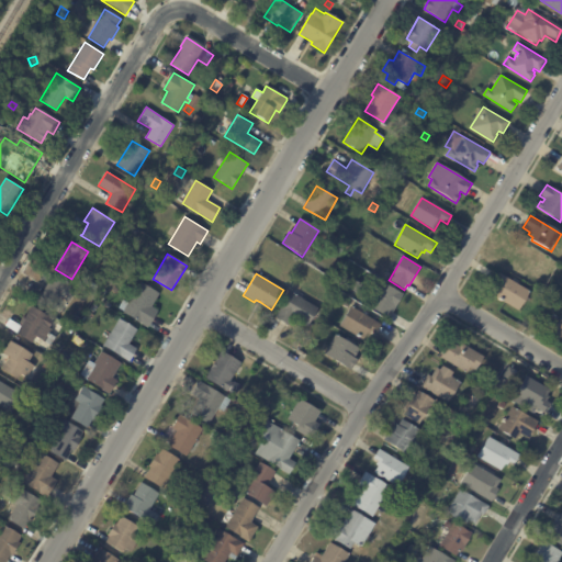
[(495,295),(498,291),(496,290),(498,285),(494,283),(499,273),(530,292),(518,311),(494,296),(495,295)]
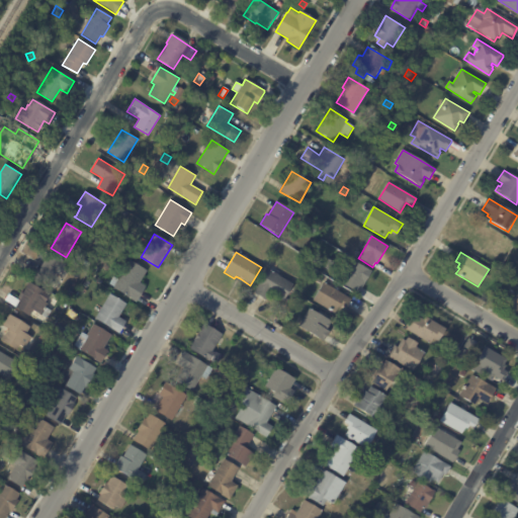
[(34,278),(50,253),(65,262),(50,287),(34,278)]
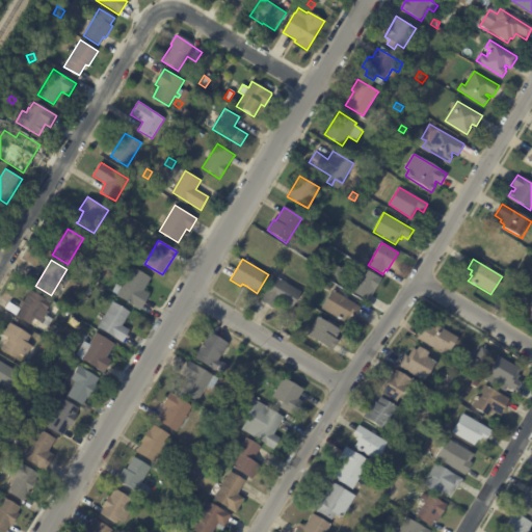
[(147,300),(140,311),(116,296),(116,295),(111,292),(116,284),(122,288),(134,268),(151,278),(143,291),(150,295),(147,300)]
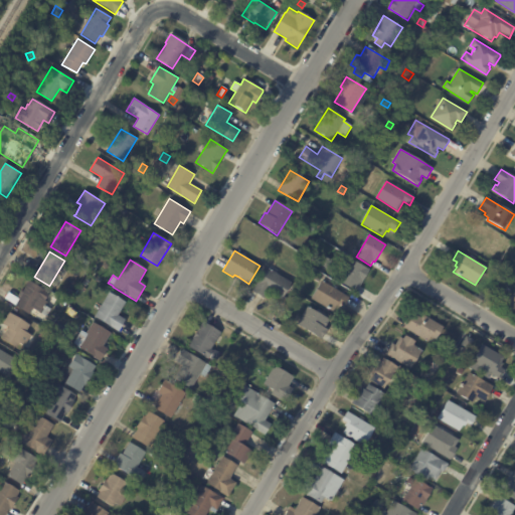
[(360,287),(358,286),(355,291),(340,282),(353,261),(369,271),(360,287)]
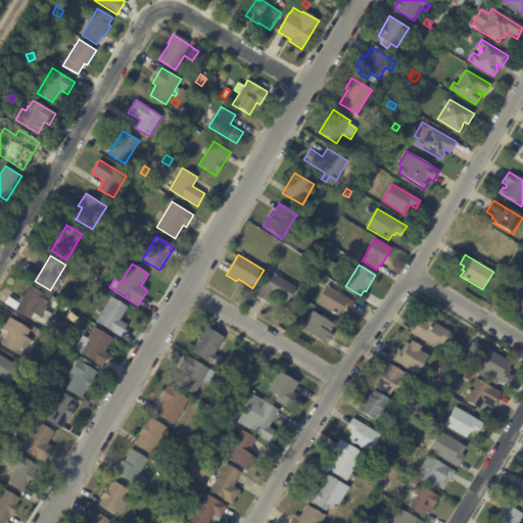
[(265,301),(255,296),(270,272),(296,287),(286,304),(272,296),(268,303),(265,301)]
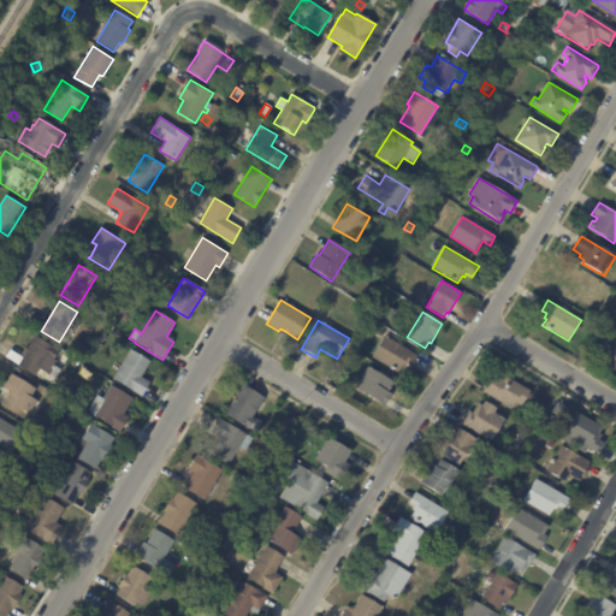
[(45,373),(40,369),(35,377),(18,366),(28,351),(25,350),(35,336),(64,354),(59,362),(58,361),(54,366),(61,371),(55,379),(45,373)]
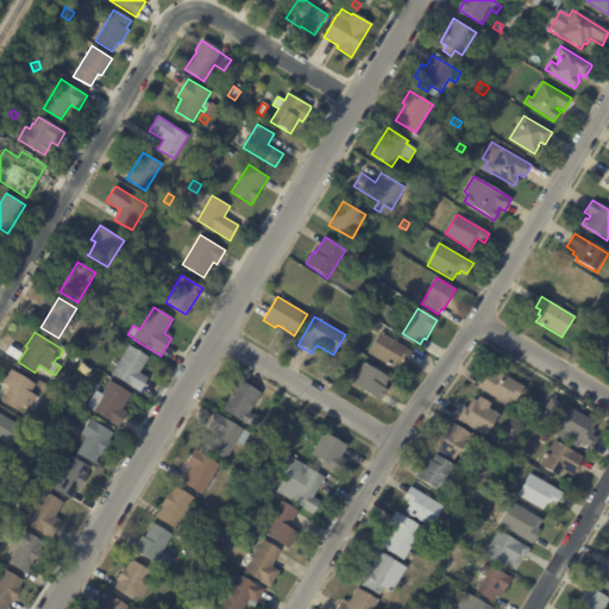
[(412,351),(413,352),(407,362),(403,359),(400,363),(399,362),(394,369),(368,353),(381,332),(412,351)]
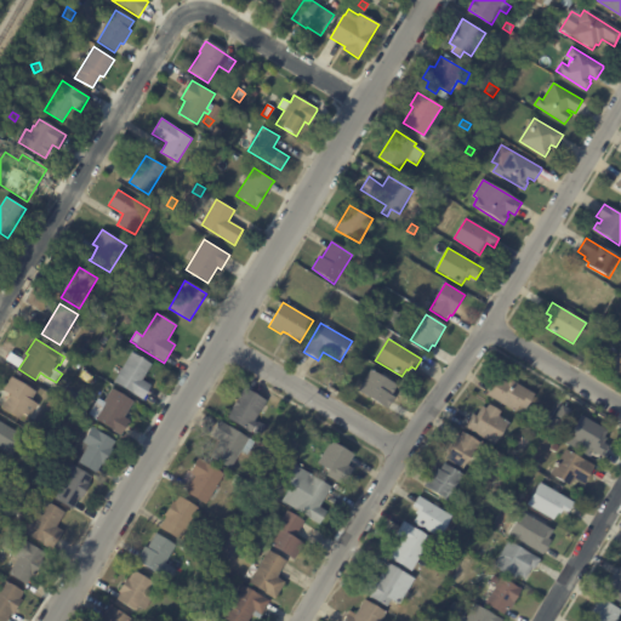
[(620,346),(609,366),(620,372),(620,346)]
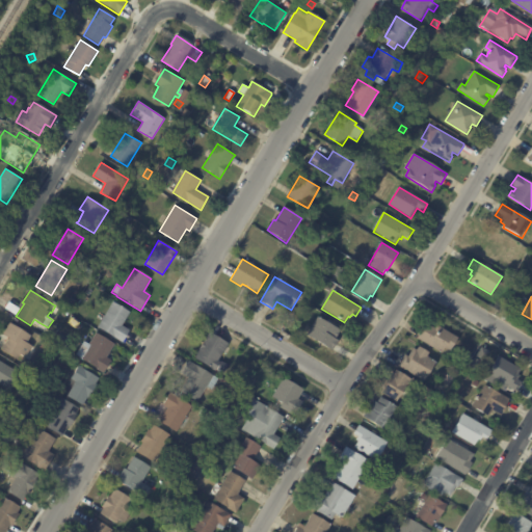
[(16,316),(0,306),(0,303),(3,299),(20,309),(16,316)]
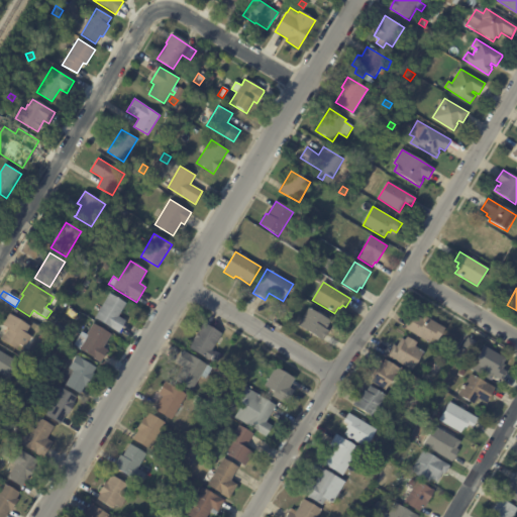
[(125,322),(122,327),(126,329),(123,335),(119,332),(118,333),(94,318),(98,311),(96,311),(95,311),(94,309),(94,307),(96,305),(98,305),(100,305),(101,307),(109,294),(126,304),(118,316),(126,321),(125,322)]
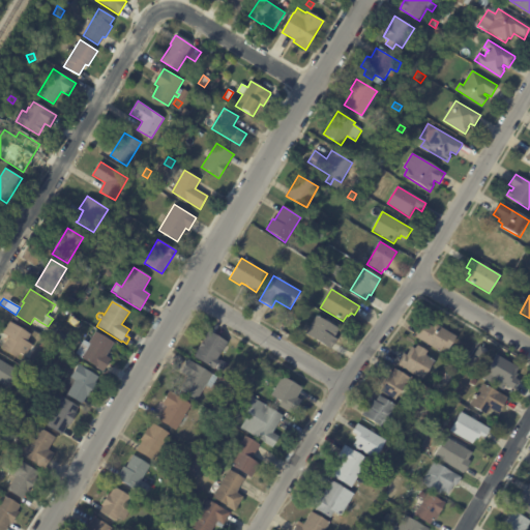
[(334,343),(331,349),(305,333),(317,316),(340,329),(334,337),(336,340),(334,343)]
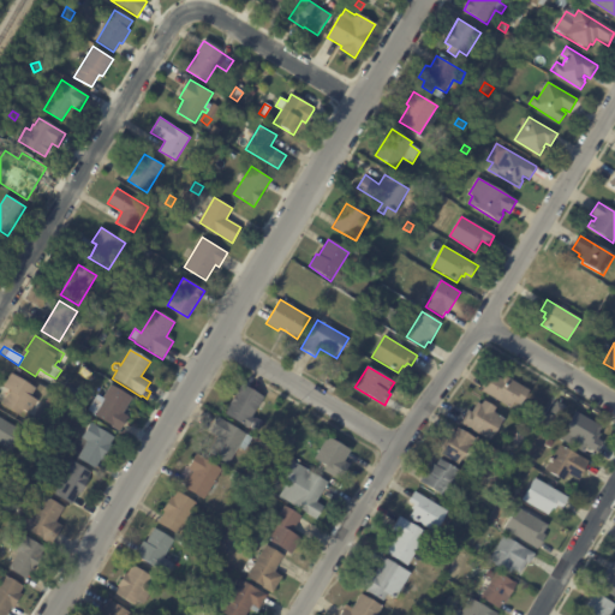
[(79,375),(84,368),(93,374),(88,381),(79,375)]
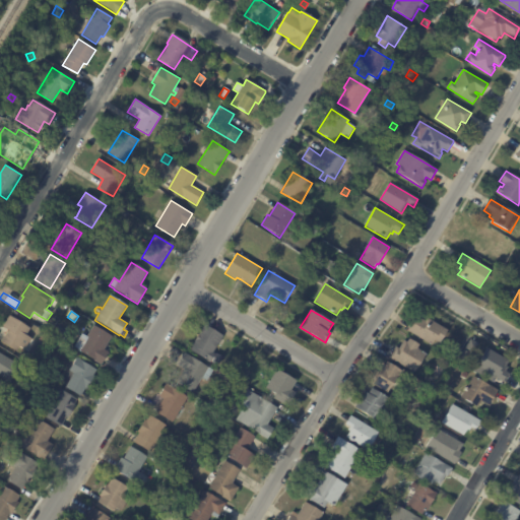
[(2,340),(8,331),(2,327),(9,316),(30,328),(26,335),(33,339),(29,343),(28,343),(24,350),(19,347),(17,351),(2,342),(2,340)]
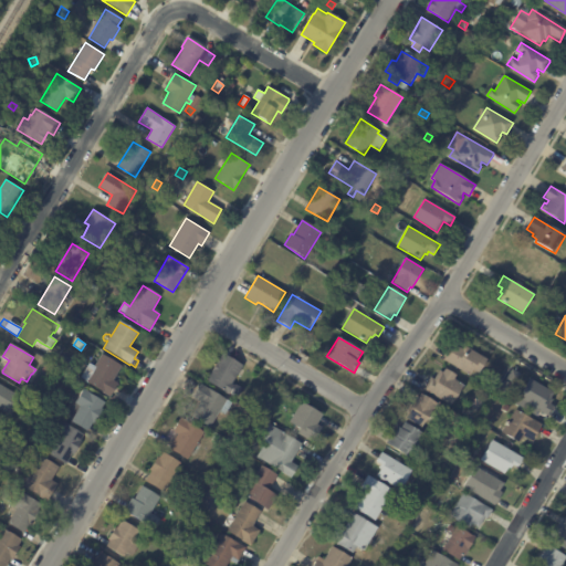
[(443,360),(453,344),(463,349),(465,346),(488,360),(480,374),(474,370),(470,376),(443,360)]
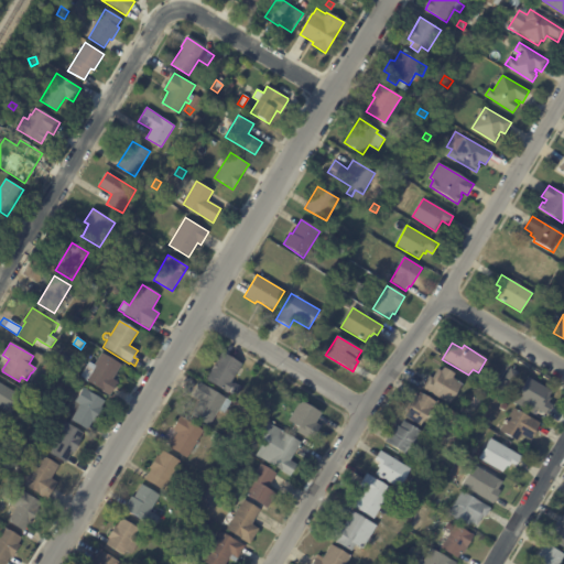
[(115,387),(110,396),(79,378),(88,362),(95,366),(101,353),(122,365),(114,380),(118,382),(115,387)]
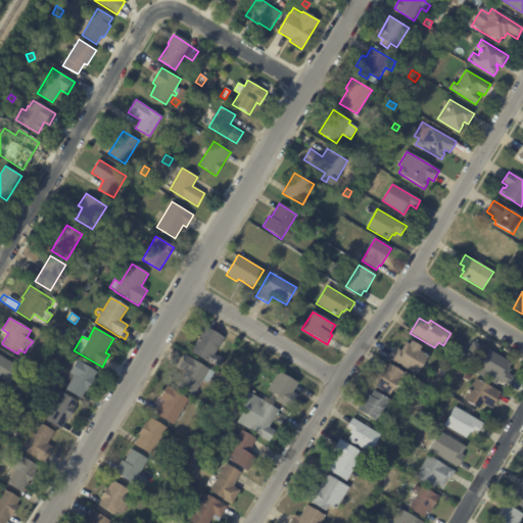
[(208,328),(225,338),(215,354),(224,361),(219,369),(211,364),(210,365),(190,351),(206,327),(208,328)]
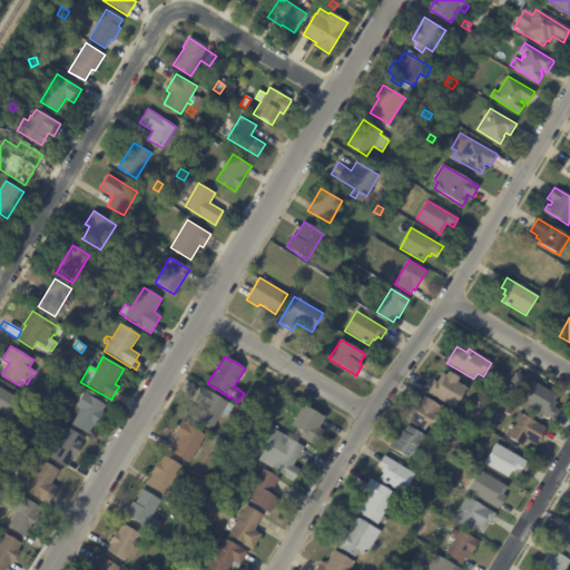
[(42,373),(48,365),(56,371),(50,379),(42,373)]
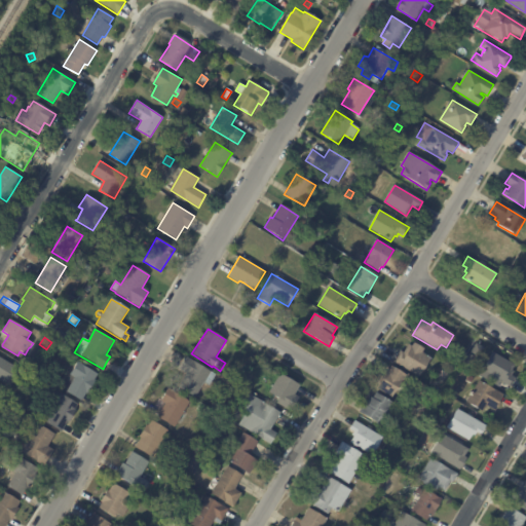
[(395,363),(401,351),(404,353),(409,344),(413,347),(415,343),(424,349),(422,353),(433,359),(420,378),(395,363)]
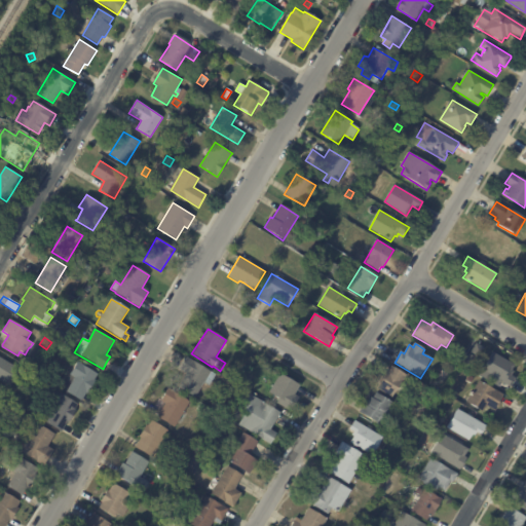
[(477,343),(484,348),(478,359),(470,353),(477,343)]
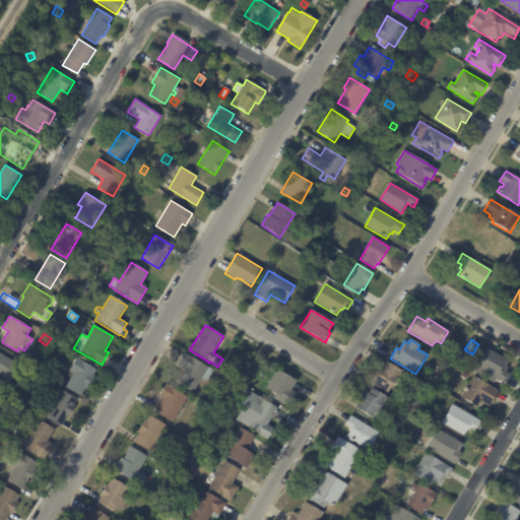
[(507,371),(506,372),(510,374),(505,383),(496,378),(493,382),(473,370),(486,347),(509,362),(506,366),(509,368),(507,371)]
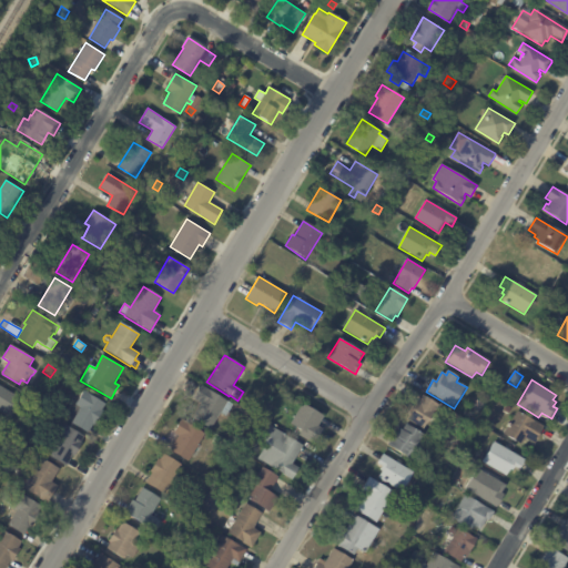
[(501,389),(505,384),(514,391),(510,395),(501,389)]
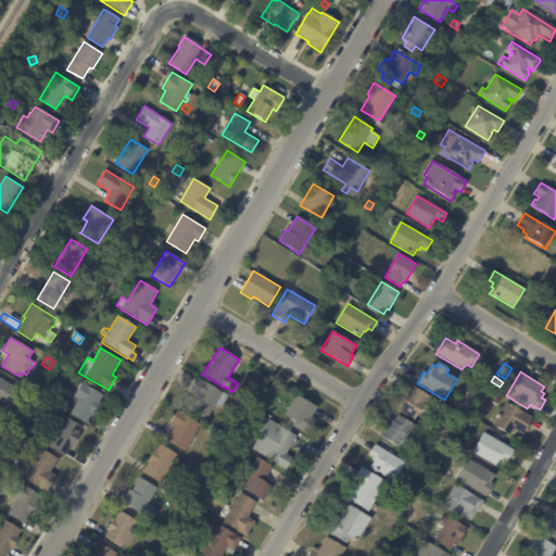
[(0,402),(0,378),(21,391),(11,408),(0,402)]
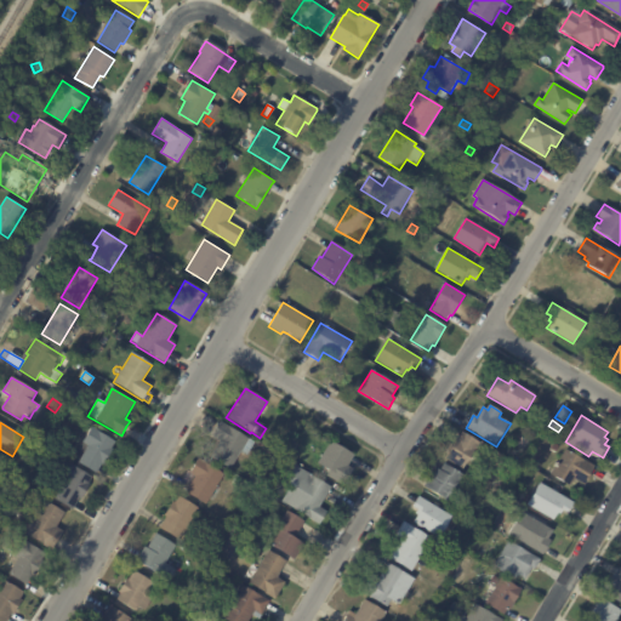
[(211,437),(220,422),(249,439),(231,469),(210,457),(220,442),(211,437)]
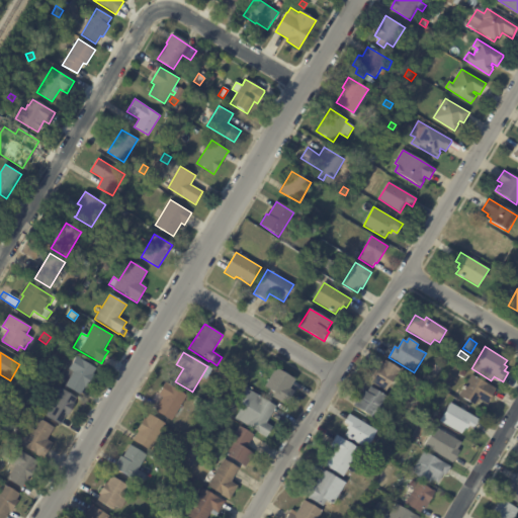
[(91,380),(86,389),(85,387),(80,396),(65,385),(68,382),(63,379),(77,356),(97,369),(93,374),(94,375),(91,380)]
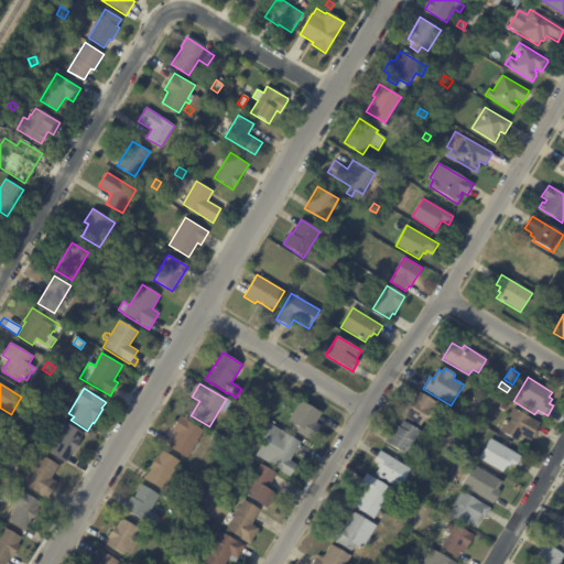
[(422,426),(404,416),(416,396),(418,397),(420,392),(436,402),(422,426)]
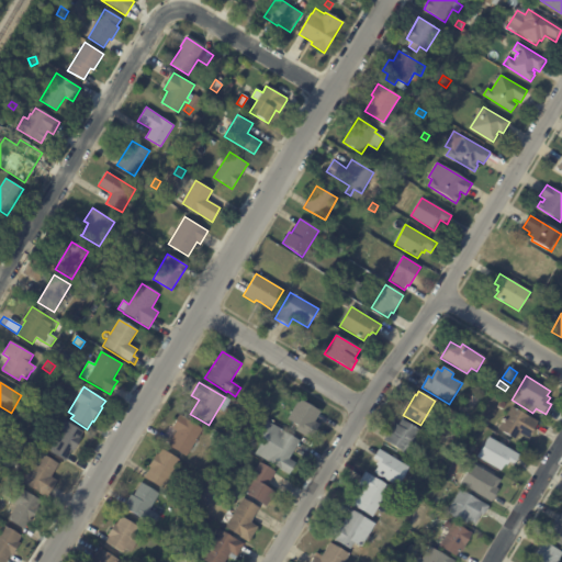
[(479,401),(474,408),(467,405),(472,396),(479,401)]
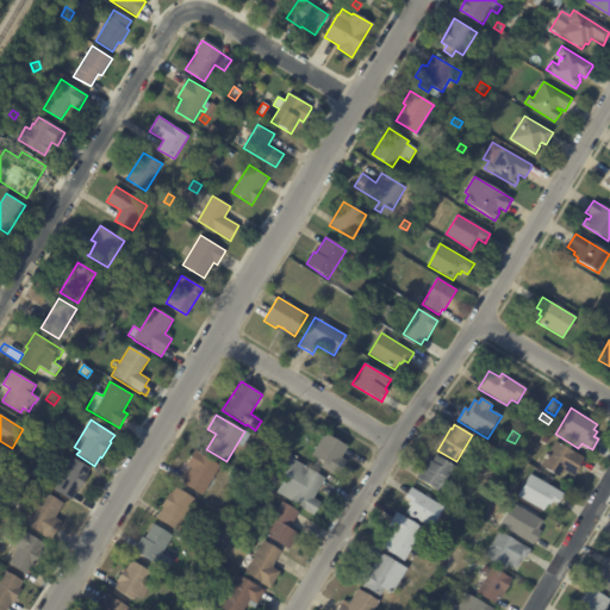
[(348,448),(342,458),(347,461),(336,477),(321,467),(323,462),(311,455),(325,434),(348,448)]
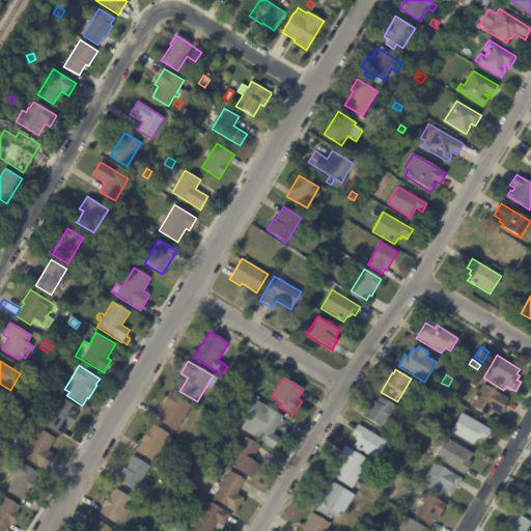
[(469,384),(472,379),(478,383),(475,388),(469,384)]
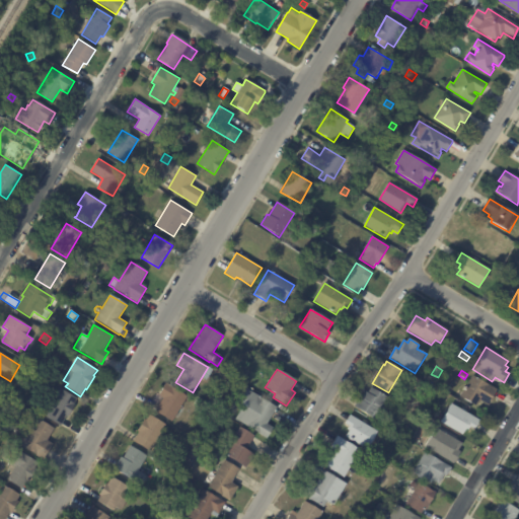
[(496,389),(497,389),(488,405),(479,400),(476,406),(460,397),(472,376),(496,389)]
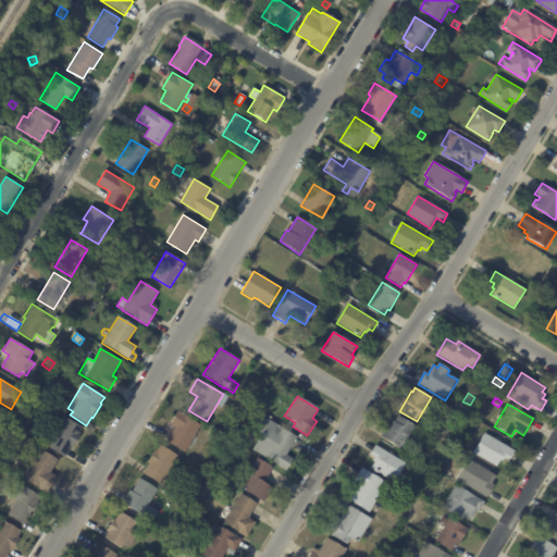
[(166,442),(175,428),(170,424),(178,411),(201,426),(194,437),(198,441),(194,447),(189,445),(185,453),(166,442)]
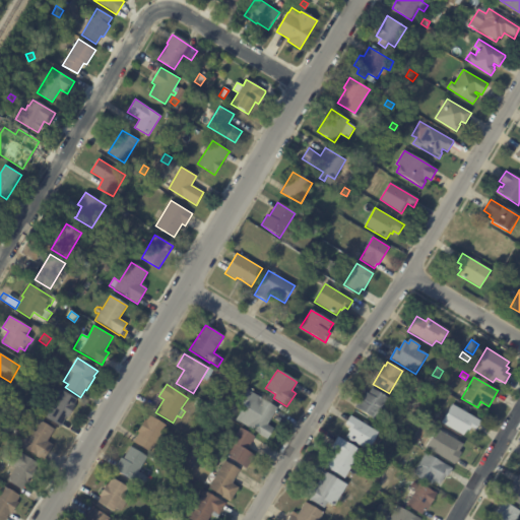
[(73,408),(67,418),(66,418),(60,428),(46,418),(57,400),(53,398),(58,389),(77,400),(74,404),(75,405),(73,408)]
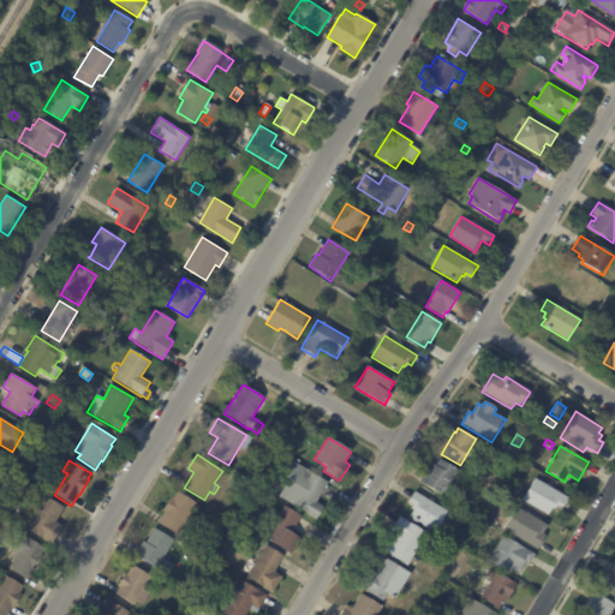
[(328,484),(316,502),(324,507),(316,520),(279,497),(288,481),(282,476),(292,460),(328,483),(328,484)]
